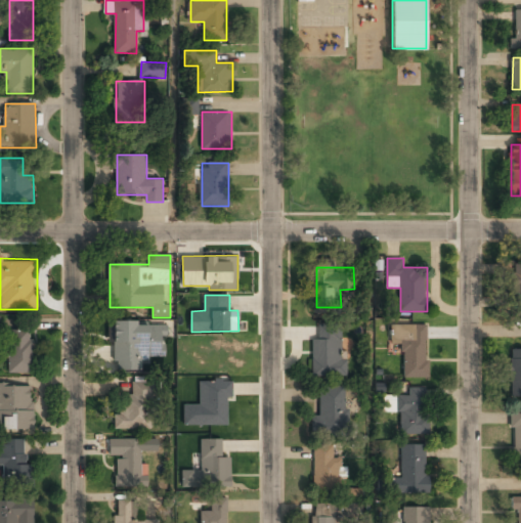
[(143,369),(142,356),(165,356),(165,335),(169,335),(169,323),(138,324),(138,320),(116,320),(116,369),(143,369)]
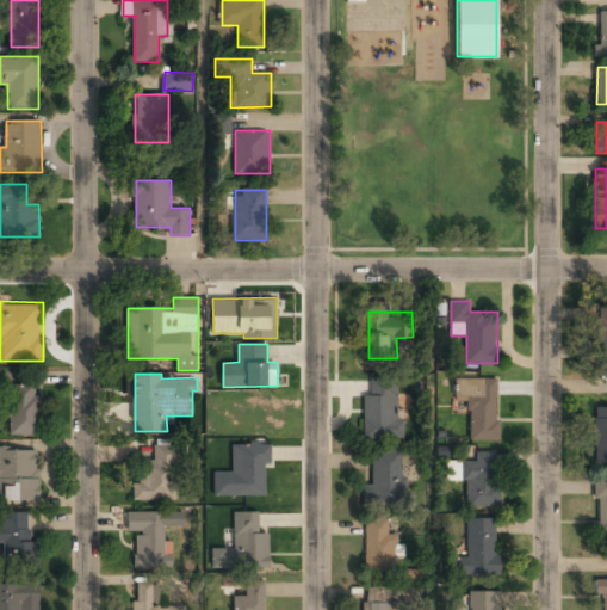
[(500,377),(457,377),(457,400),(471,400),(471,439),(500,439),(500,377)]
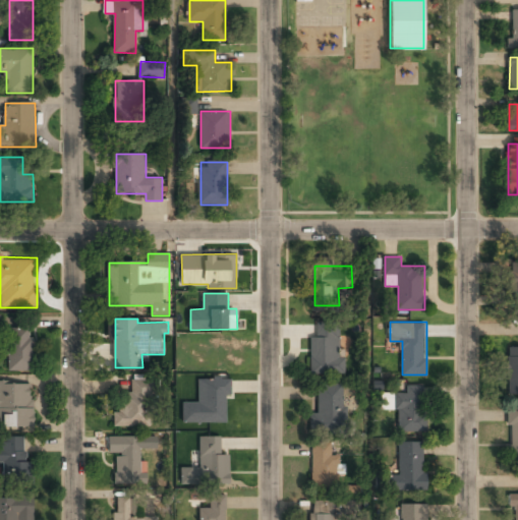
[(8,371),(33,371),(33,326),(8,326),(8,371)]
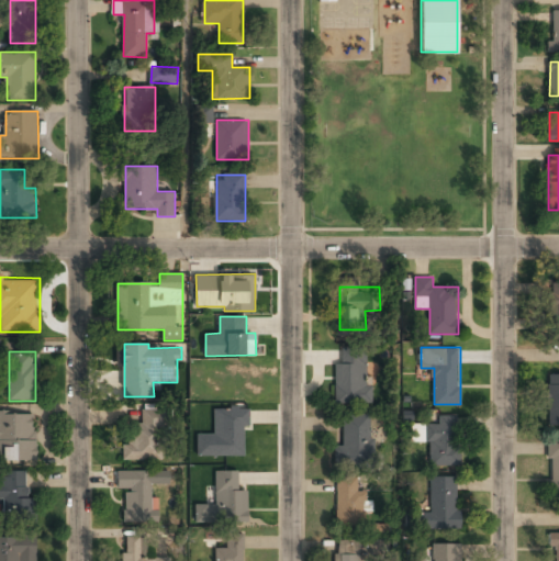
[(336,362),(336,403),(370,403),(370,352),(343,352),(343,362),(336,362)]
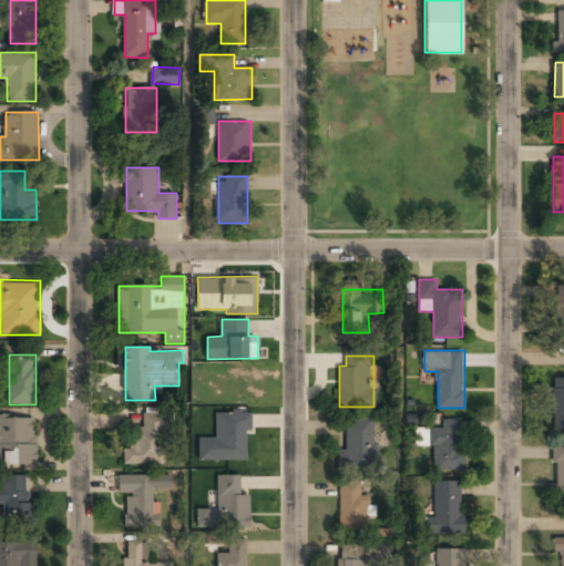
[(563,376),(555,376),(554,429),(563,429),(563,376)]
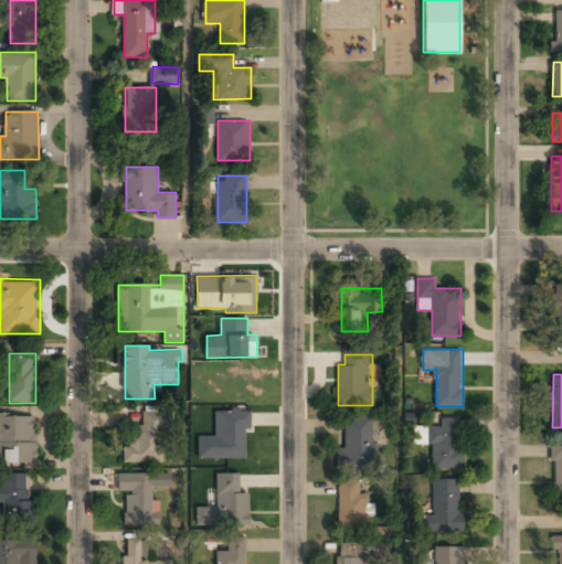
[(221,411),(221,459),(247,459),(247,411),(221,411)]
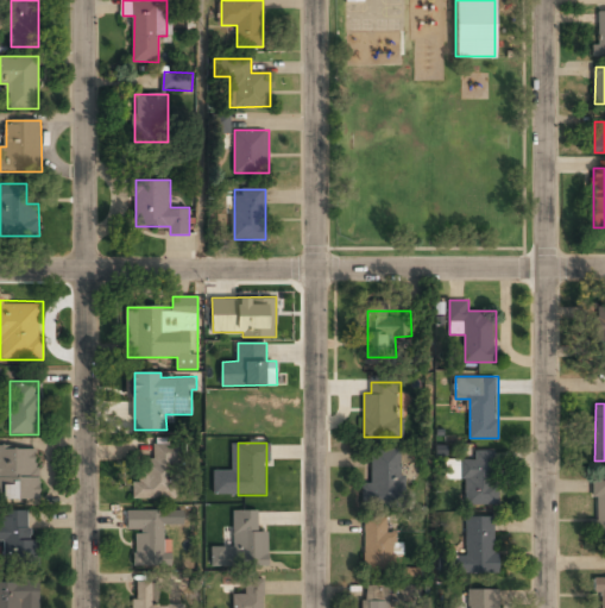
[(134,459),(133,499),(176,499),(177,445),(156,445),(156,461),(134,459)]
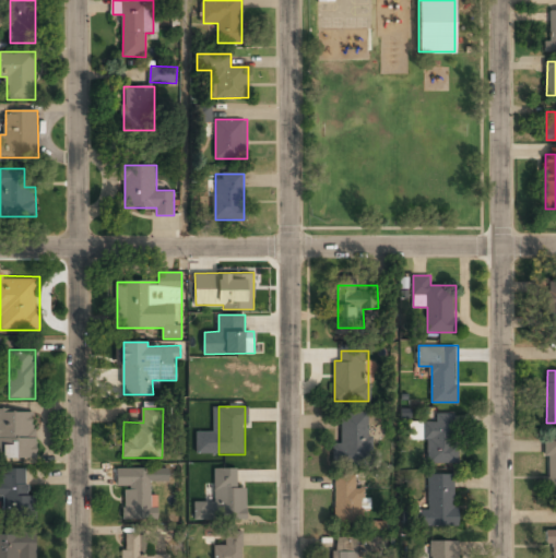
[(35,410),(0,410),(0,459),(37,459),(35,410)]
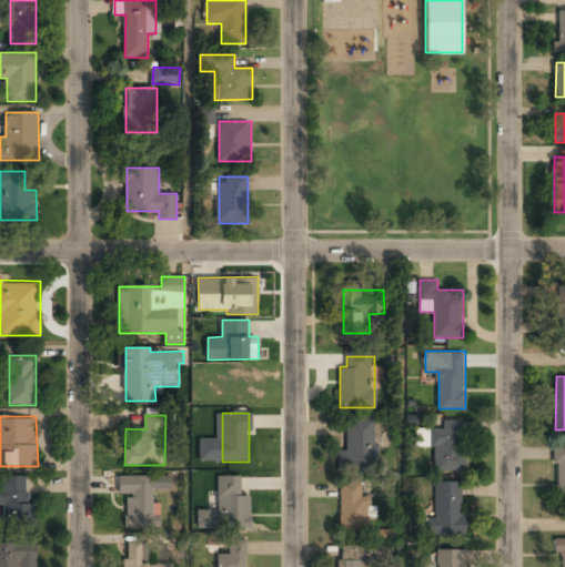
[(349,419),(349,449),(341,449),(341,467),(376,467),(376,419),(349,419)]
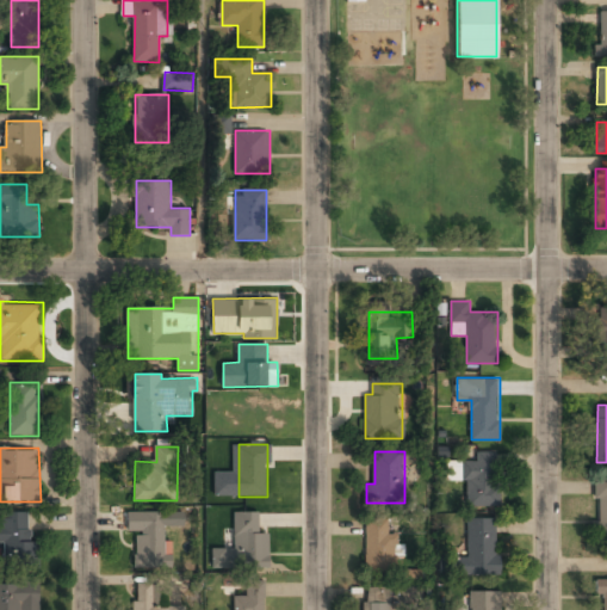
[(478,462),(466,462),(466,505),(500,505),(500,451),(478,451),(478,462)]
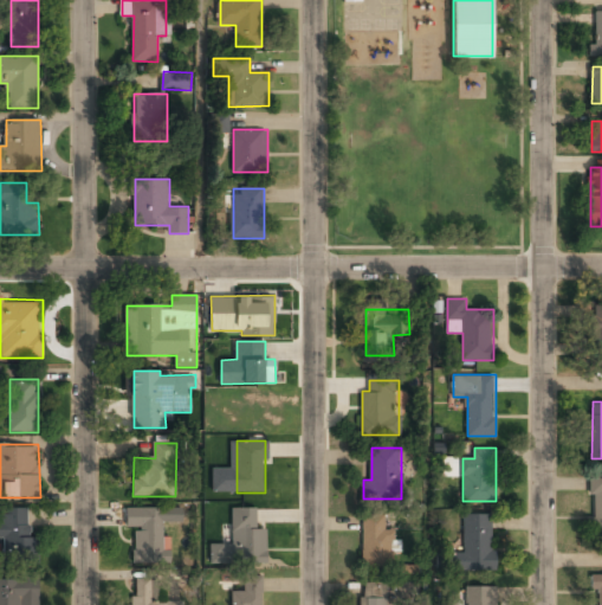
[(601,476),(593,476),(591,538),(601,538),(601,476)]
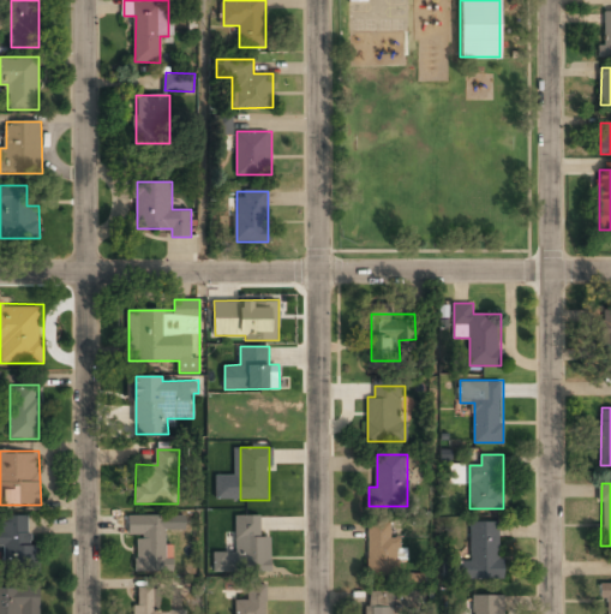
[(31,516),(0,518),(0,547),(4,547),(6,573),(36,571),(31,516)]
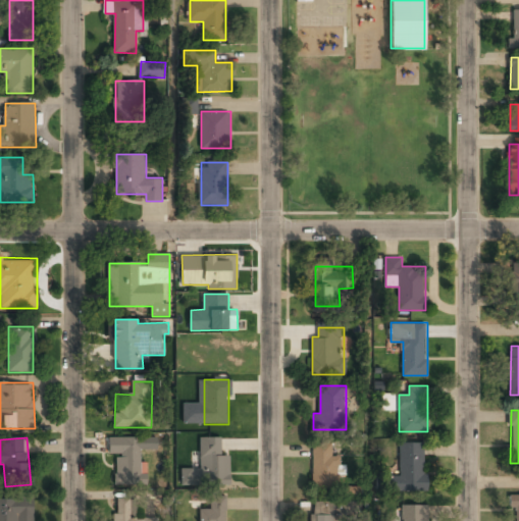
[(116,455),(116,485),(144,485),(144,437),(110,437),(109,455),(116,455)]
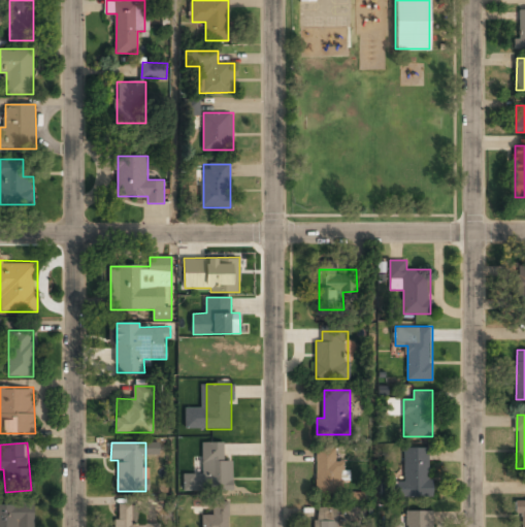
[(233,459),(225,459),(225,442),(206,442),(206,489),(233,489),(233,459)]
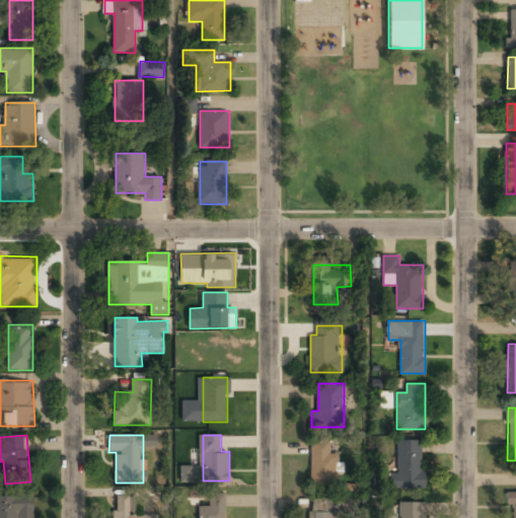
[(426,488),(425,438),(397,439),(398,471),(386,471),(386,488),(426,488)]
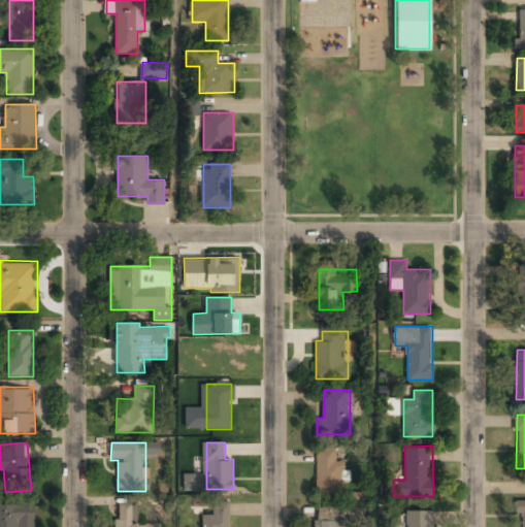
[(337,449),(317,449),(317,494),(343,494),(343,460),(337,460),(337,449)]
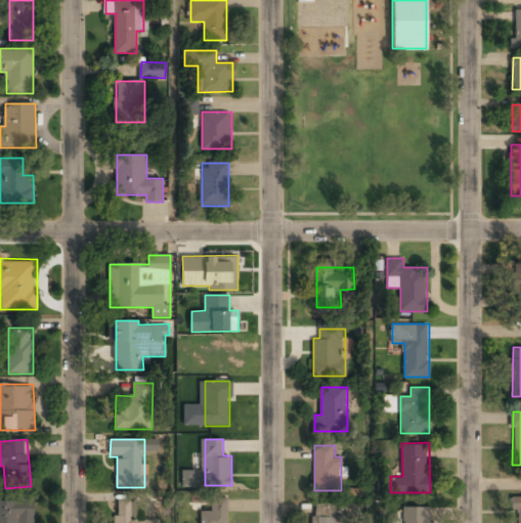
[(212,498),(212,510),(203,510),(203,522),(229,522),(229,497),(212,498)]
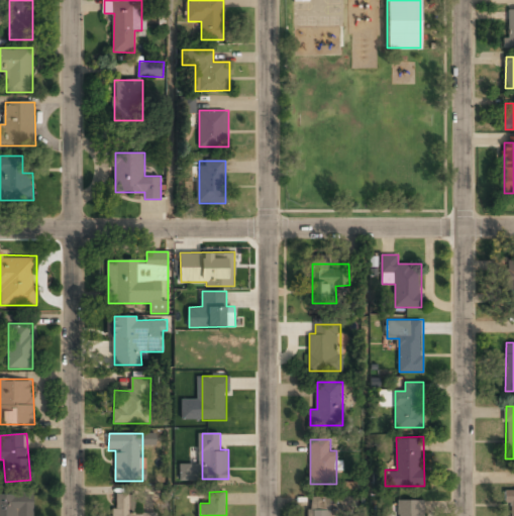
[(0,515),(33,515),(33,494),(0,494),(0,515)]
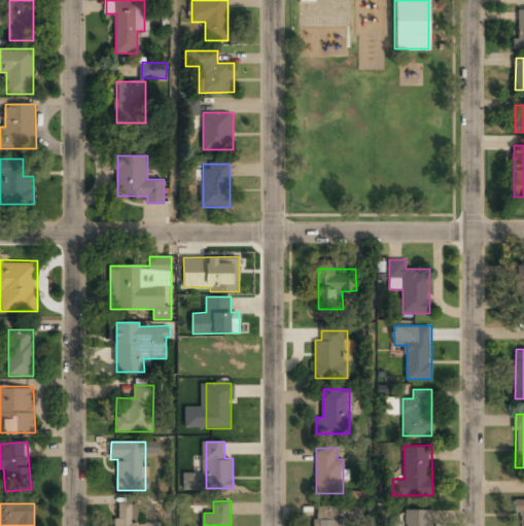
[(115,525),(159,525),(159,524),(136,524),(136,505),(115,505),(115,525)]
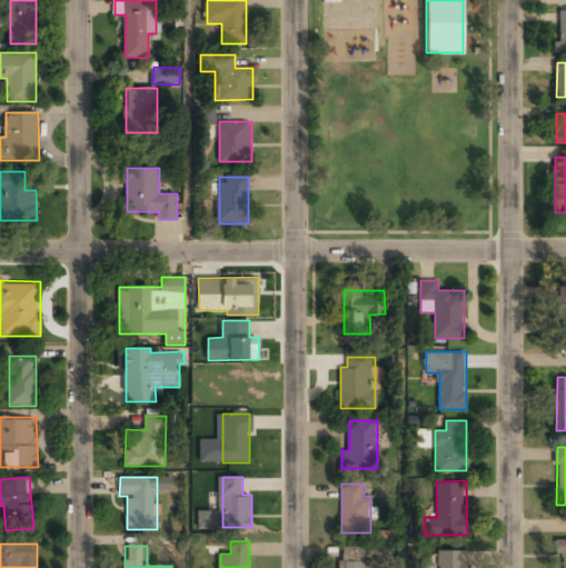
[(340,567),(365,567),(365,548),(340,548),(340,567)]
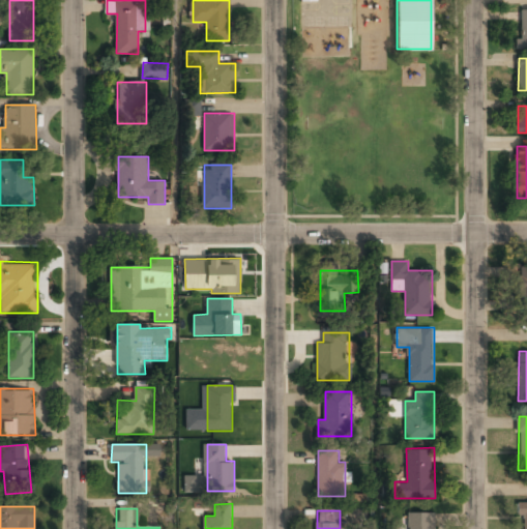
[(435,528),(435,512),(409,512),(409,528),(435,528)]
